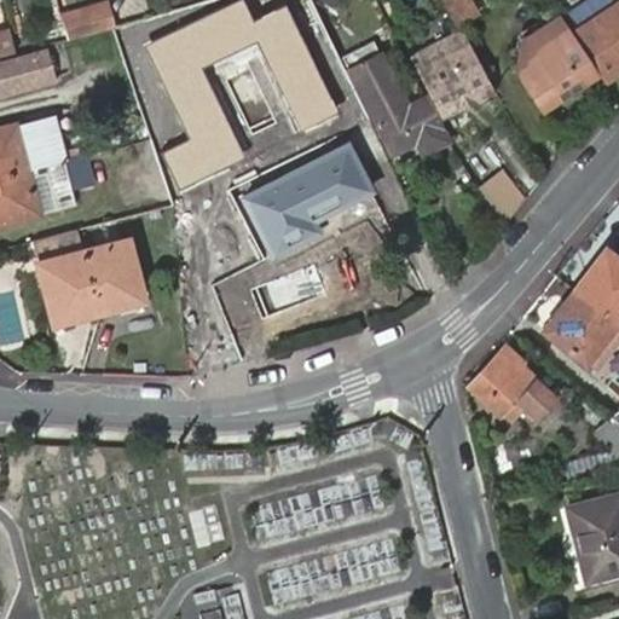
[(113,0),(96,0),(64,9),(71,36),(119,24),(113,0)]
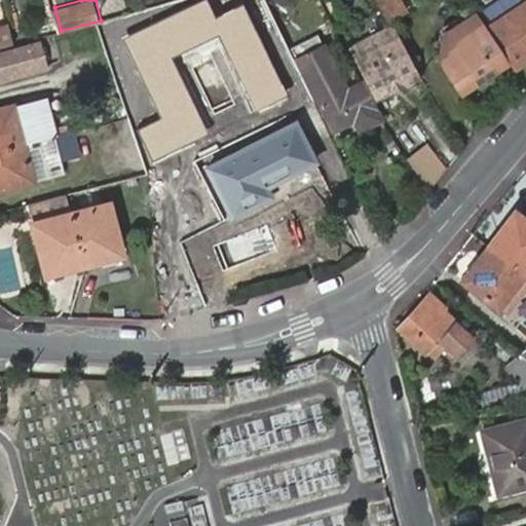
[(207,0),(203,0),(125,38),(164,116),(138,129),(153,160),(211,133),(174,55),(218,34),(257,112),(290,97),(243,3),(216,17),(207,0)]
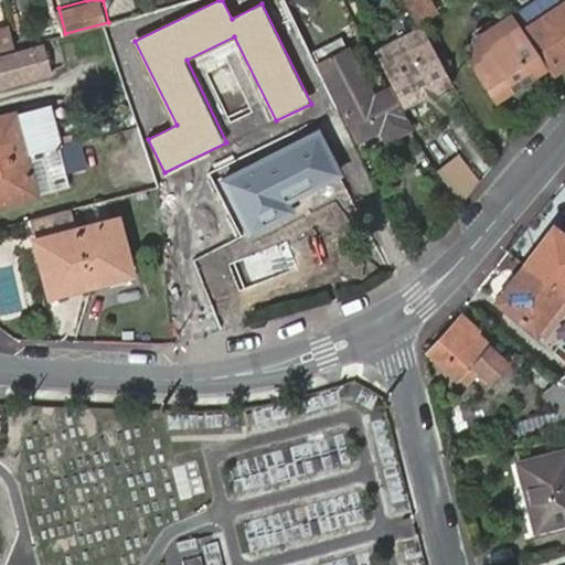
[(305,0),(284,0),(299,10),(305,0)]
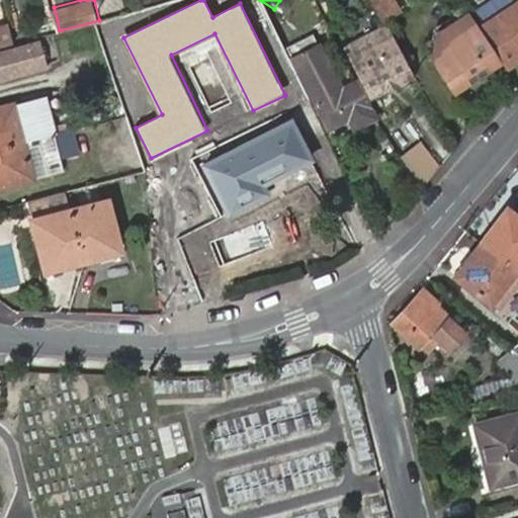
[(369,0),(382,20),(401,10),(395,0),(369,0)]
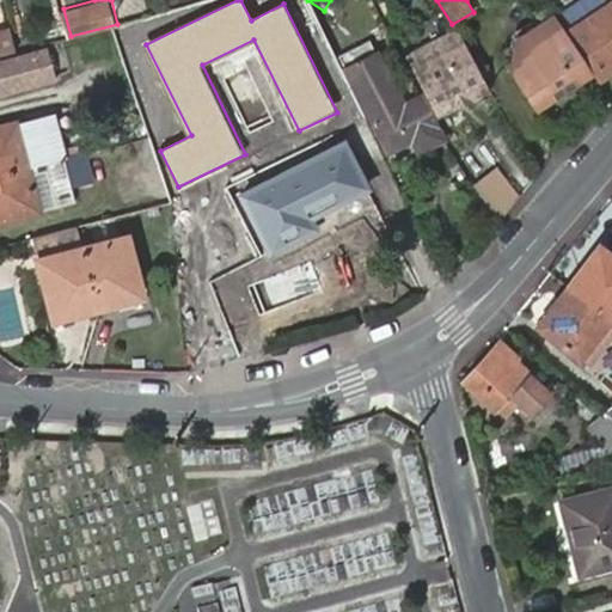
[(576,43),(599,78),(611,68),(611,10),(606,0),(560,0),(554,5),(570,30),(574,29),(581,41),(576,43)]
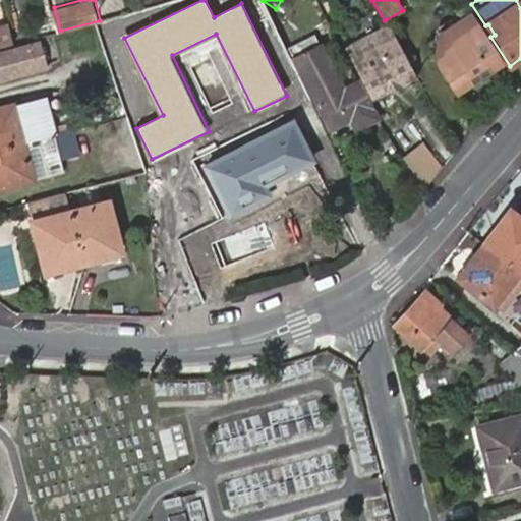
[(504,62),(473,14),(440,35),(446,45),(436,51),(436,59),(440,67),(446,68),(447,76),(457,93),(471,83),(479,85),(488,78),(489,71),(504,62)]
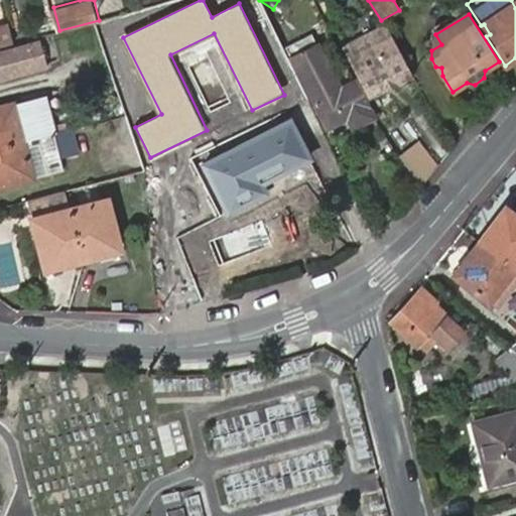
[(376,32),(344,49),(350,59),(371,99),(411,78),(382,21),(372,26),(376,32)]
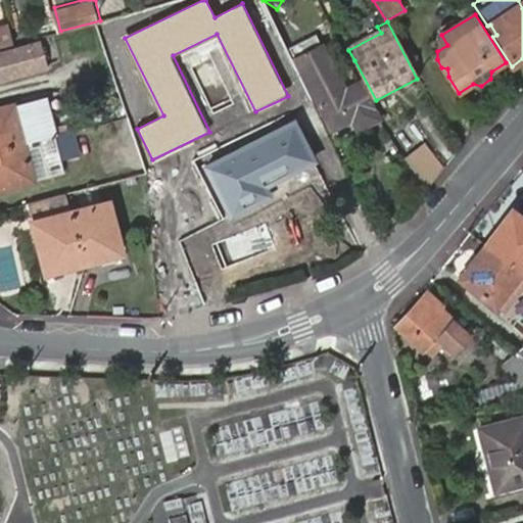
[(0,46),(12,43),(6,25),(0,26),(0,46)]
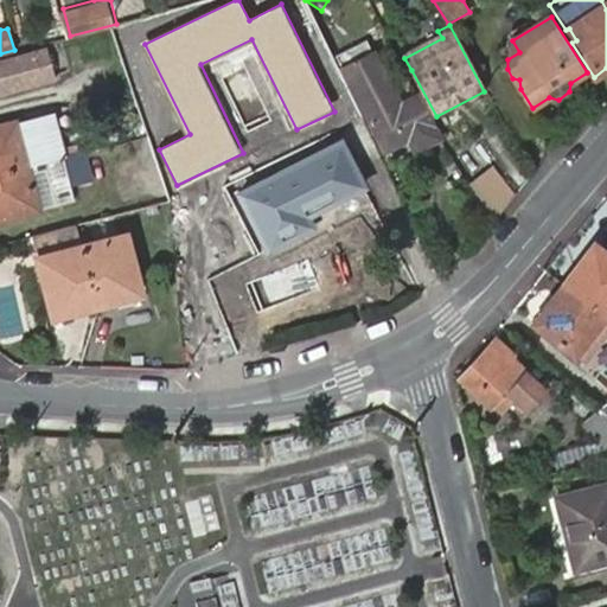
[(519,52),(512,40),(508,43),(508,59),(519,52)]
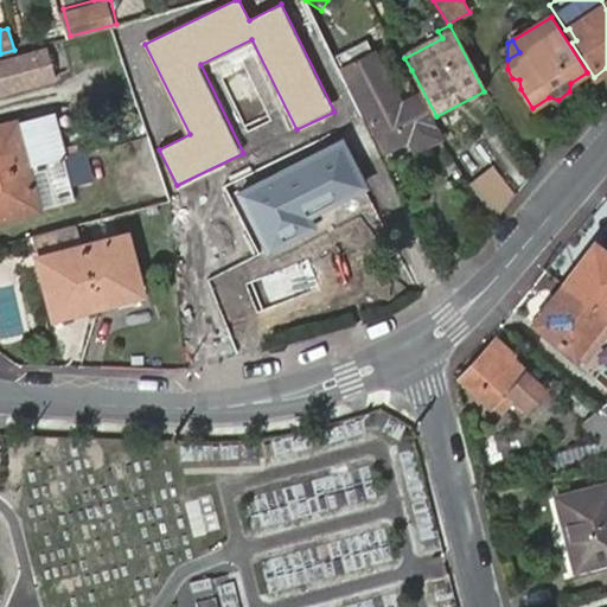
[(0,85),(29,77),(31,84),(56,77),(48,49),(0,63),(0,85)]
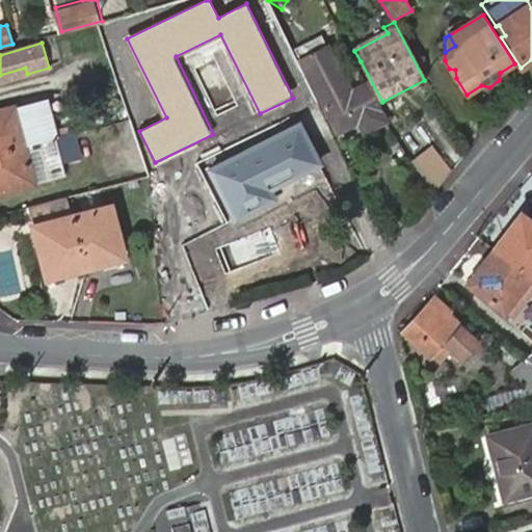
[(384,120),(380,112),(375,102),(365,83),(351,89),(328,45),(301,58),(335,124),(354,113),(365,131),(384,120)]
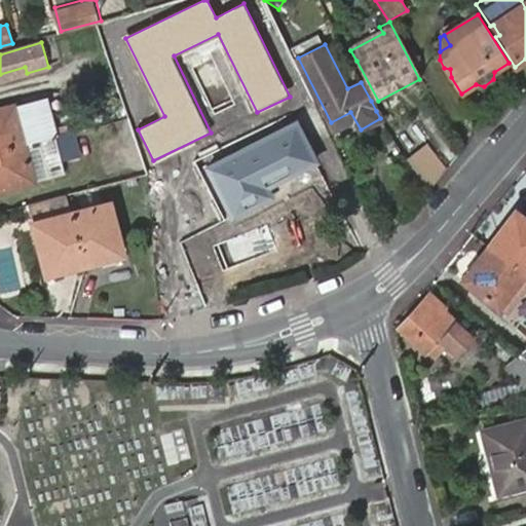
[(0,81),(27,73),(25,67),(0,74),(0,81)]
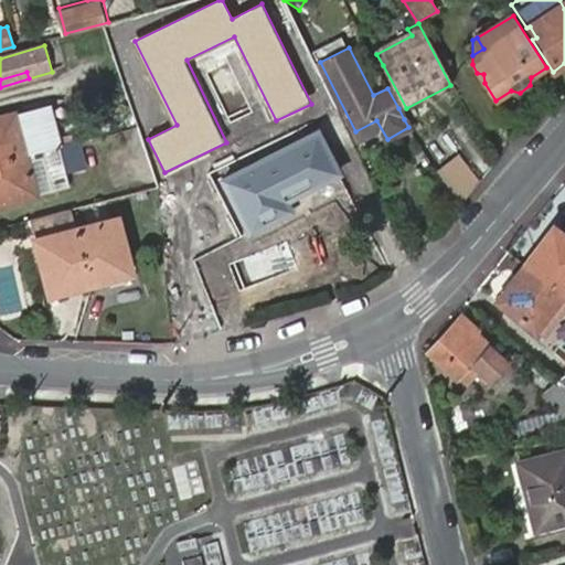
[(388,88),(387,88),(398,108),(400,108),(388,88)]
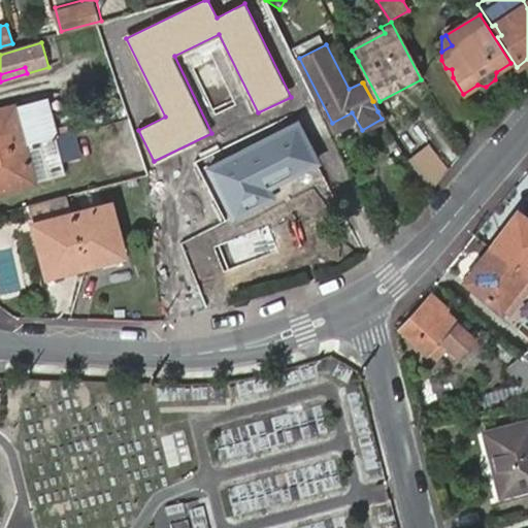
[(0,111),(0,191),(30,184),(22,153),(38,149),(46,179),(63,174),(60,161),(42,101),(0,111)]
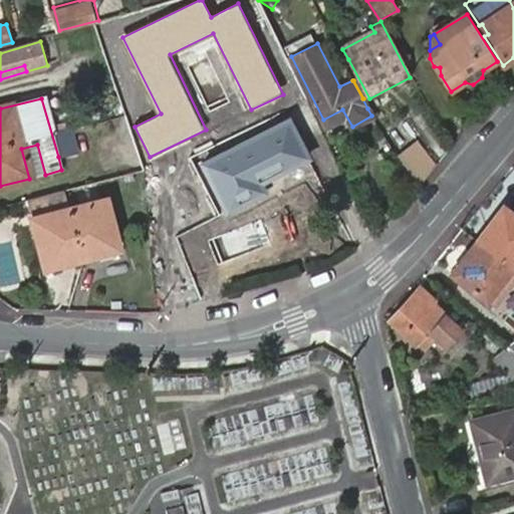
[(203,164),(226,211),(265,193),(260,183),(307,159),(289,121),(213,159),(203,164)]
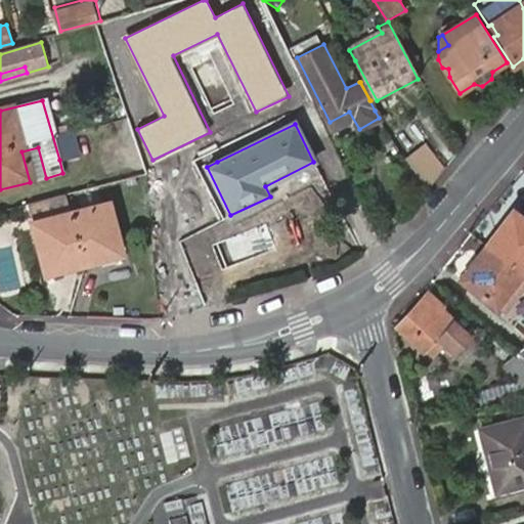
[(406,160),(429,190),(446,166),(428,142),(406,160)]
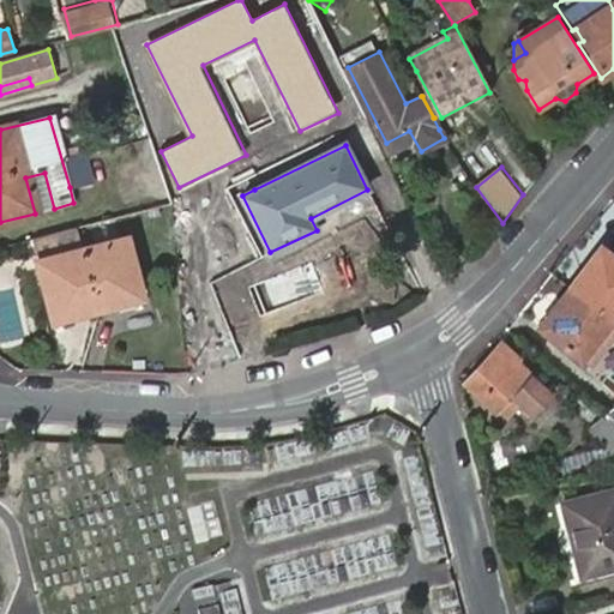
[(94,308),(92,312),(140,300),(124,240),(79,252),(94,308)]
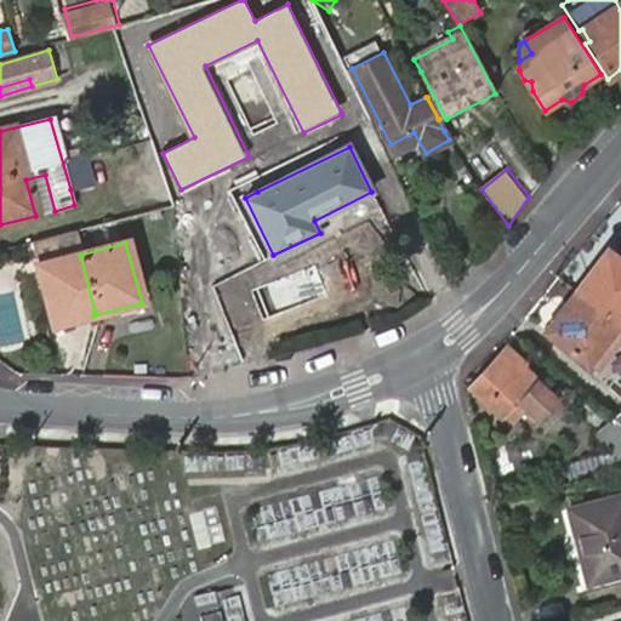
[(620,262),(605,252),(577,290),(616,322),(620,314),(620,262)]
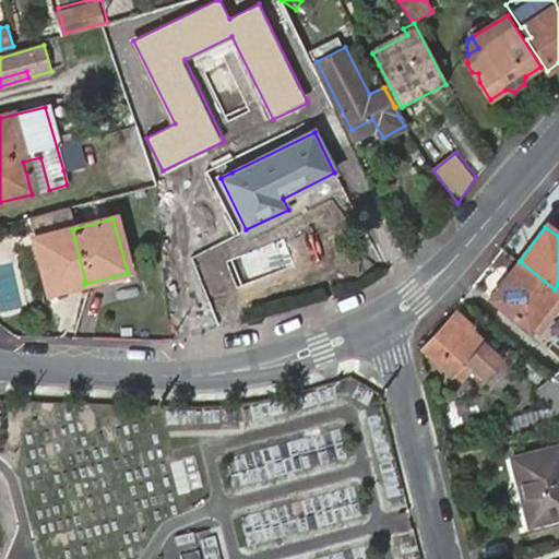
[(48,294),(84,284),(85,281),(72,229),(34,239),(48,294)]
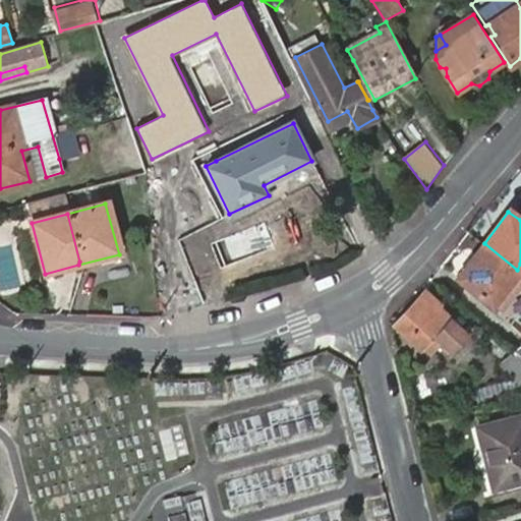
[(517,270),(484,243),(459,279),(491,302),(517,270)]
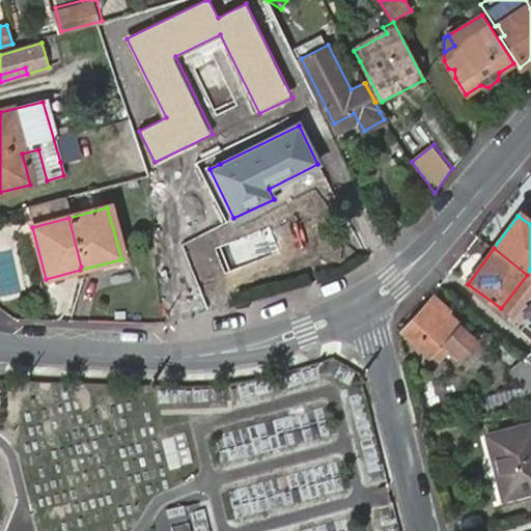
[(445,341),(453,350),(463,359),(479,341),(448,311),(449,310),(435,296),(402,330),(430,356),(434,353),(442,361),(450,353),(442,345),(445,341)]
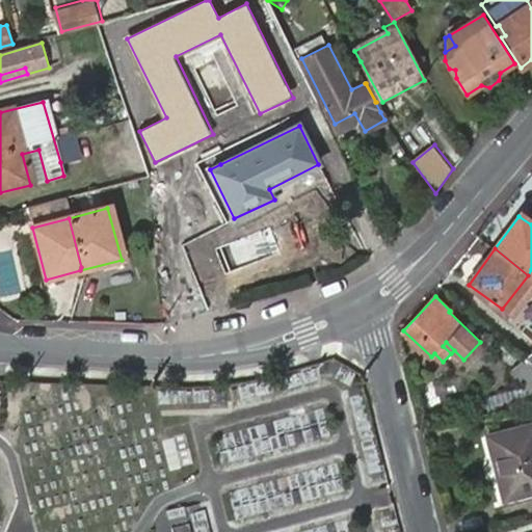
[(451,353),(454,350),(446,342),(443,346),(451,353)]
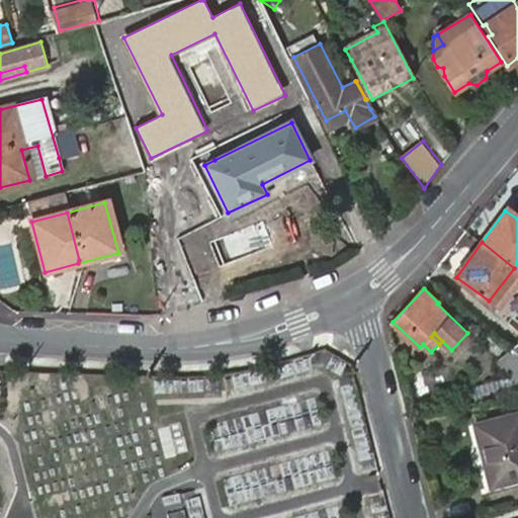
[(499,360),(517,376),(517,353),(510,347),(499,360)]
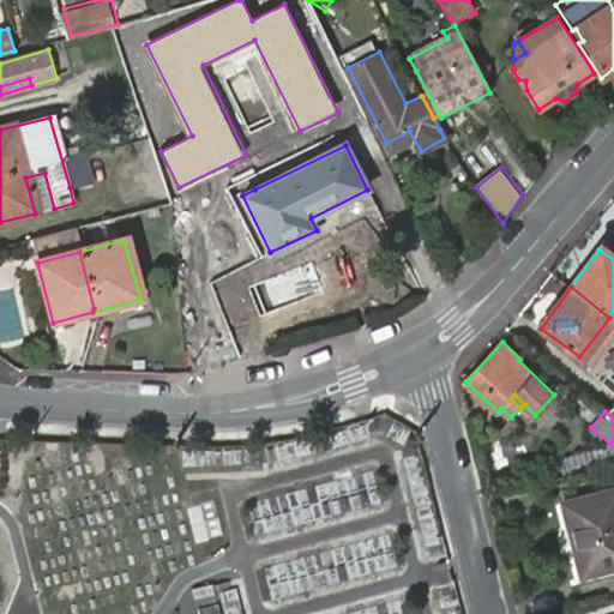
[(585,576),(613,569),(613,489),(567,503),(585,576)]
